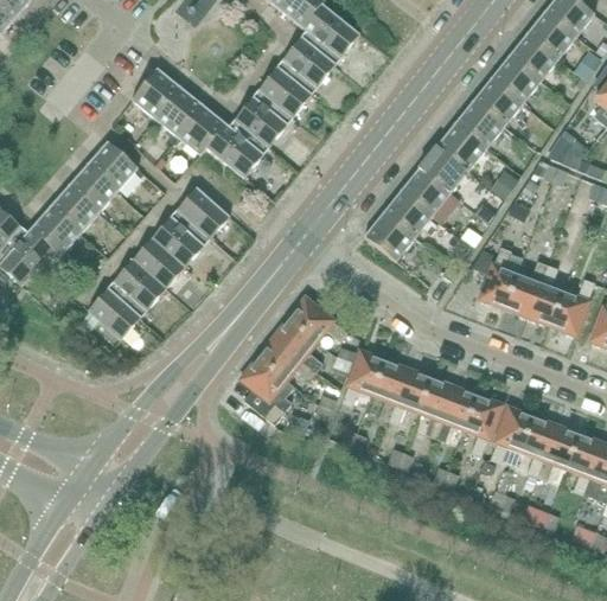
[(0,0),(0,8),(12,19),(27,0),(0,0)]
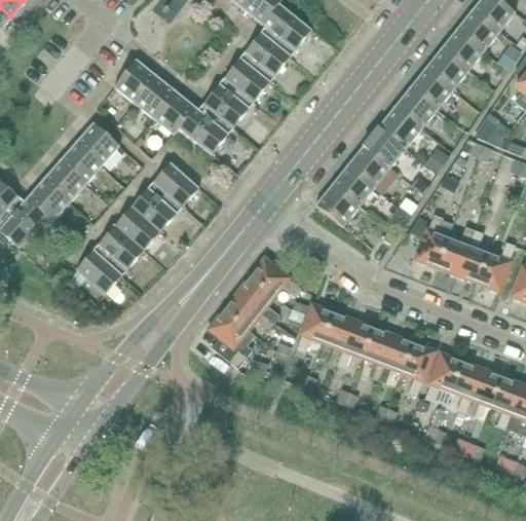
[(262,23),(278,2),(279,0),(247,0),(241,6),(262,23)]
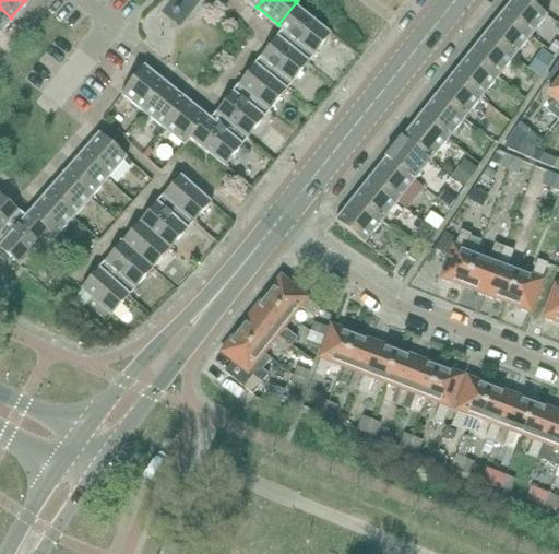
[(530,33),(547,12),(532,0),(508,0),(500,10),(530,33)]
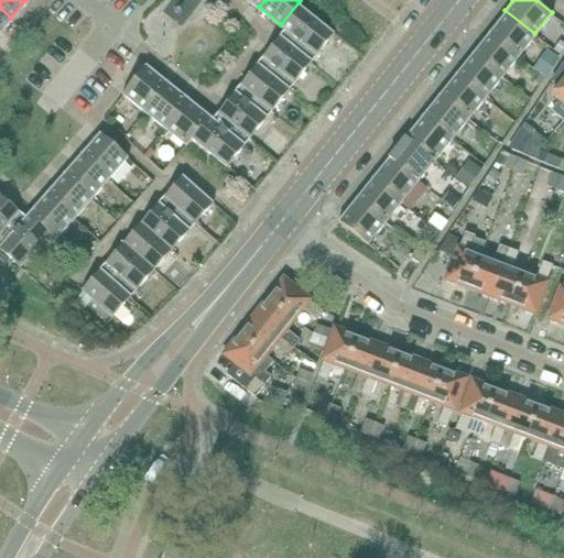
[(312,58),(334,30),(299,2),(281,24),(284,28),(280,32),(312,58)]
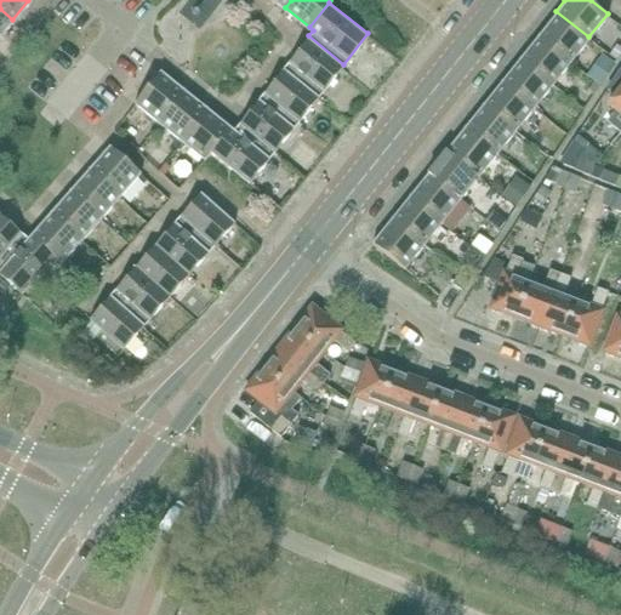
[(0,33),(12,20),(0,9),(0,33)]
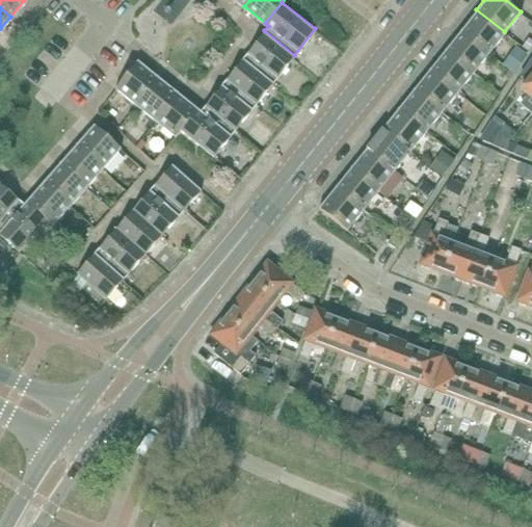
[(488,51),(504,31),(476,9),(460,29),(488,51)]
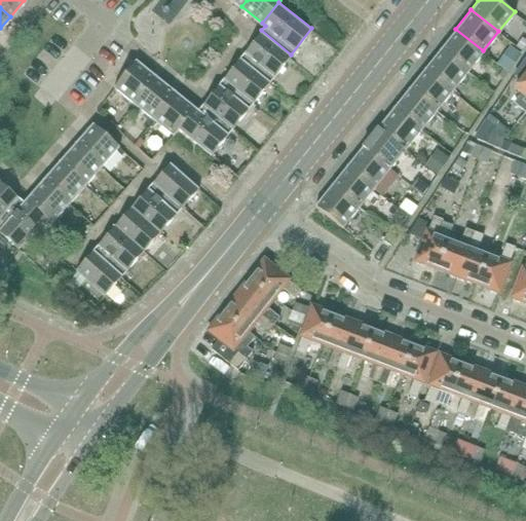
[(467,70),(483,50),(455,29),(440,47),(467,70)]
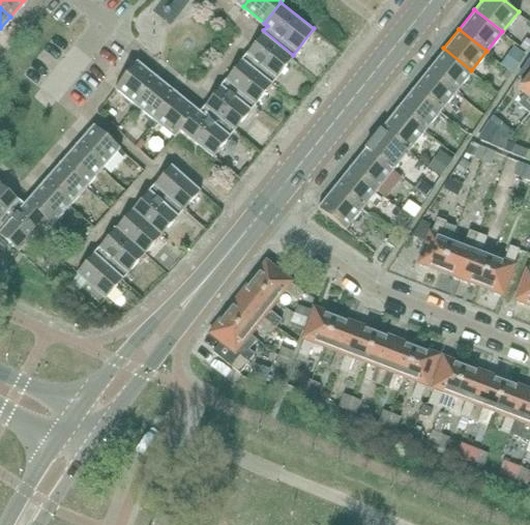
[(271,81),(293,55),(263,30),(242,57),(269,79),(271,81)]
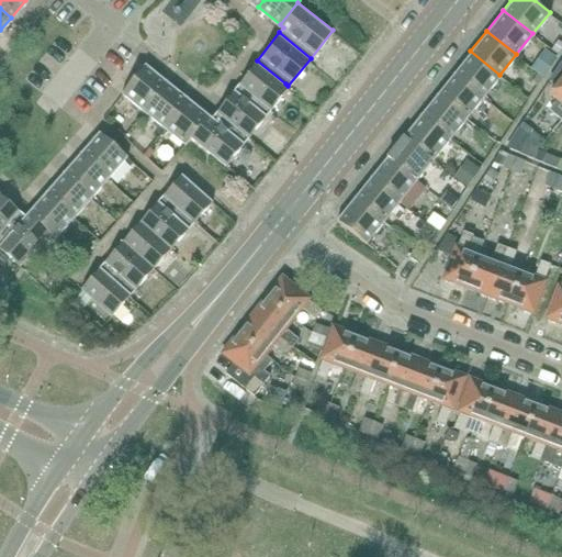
[(543,74),(557,54),(544,45),(530,65),(543,74)]
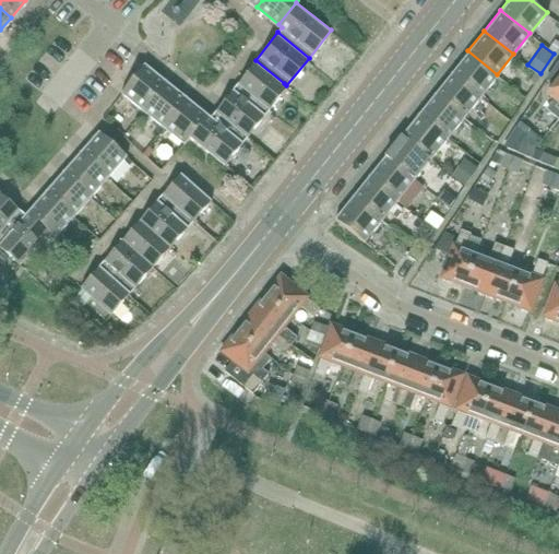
[(497,74),(467,50),(451,71),(480,95),(497,74)]
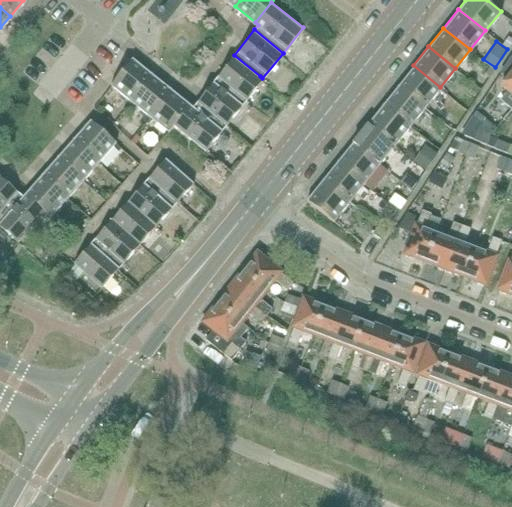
[(262,78),(260,76),(234,55),(217,75),(218,76),(246,98),(262,78)]
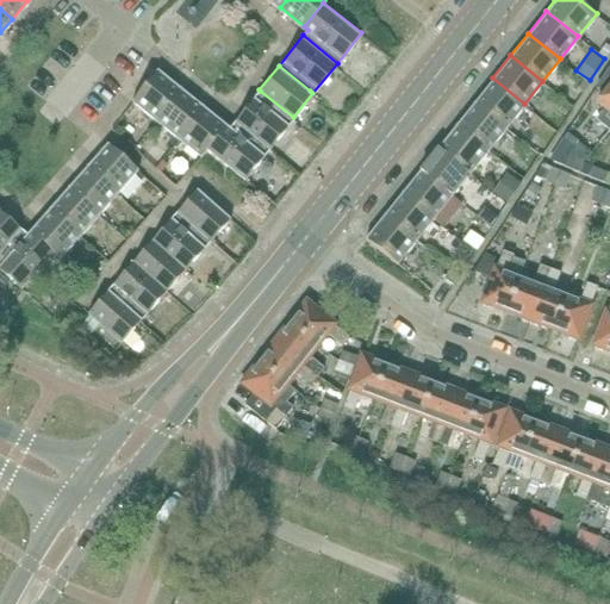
[(609,66),(597,83),(604,89),(597,98),(605,105),(596,116),(609,126),(609,124),(609,66)]
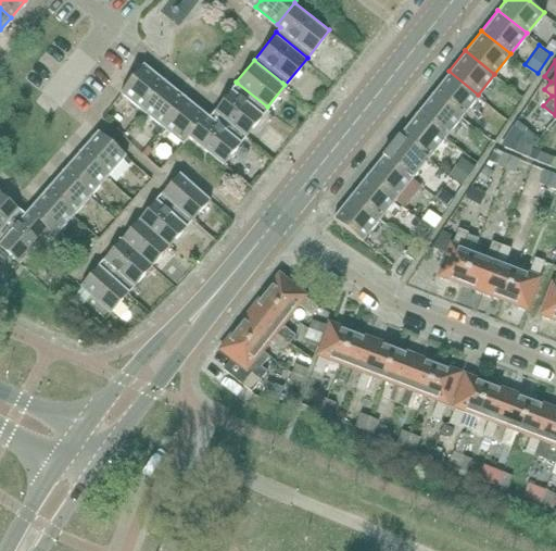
[(162,83),(165,78),(144,61),(119,90),(141,108),(162,83)]
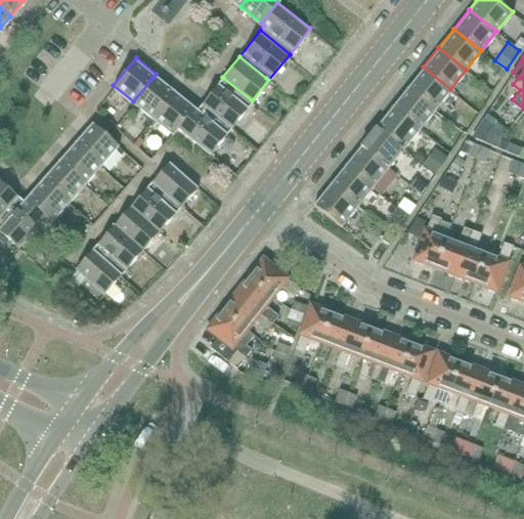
[(435,109),(450,89),(423,67),(407,86),(435,109)]
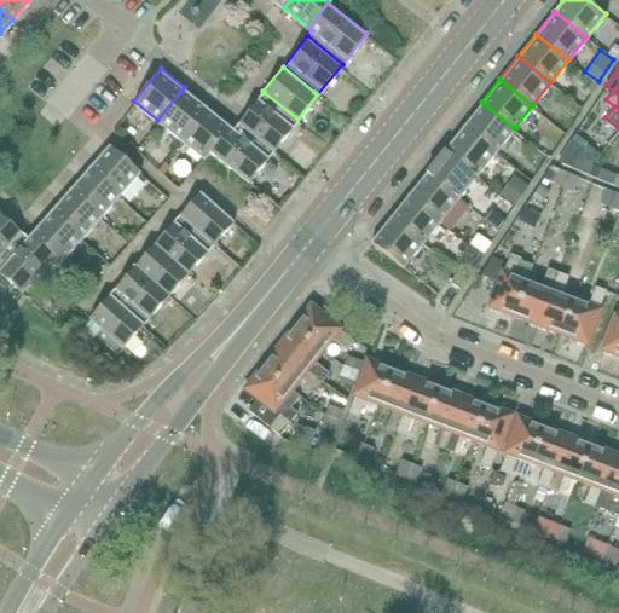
[(207,105),(190,92),(184,87),(180,92),(157,120),(180,138),(207,105)]
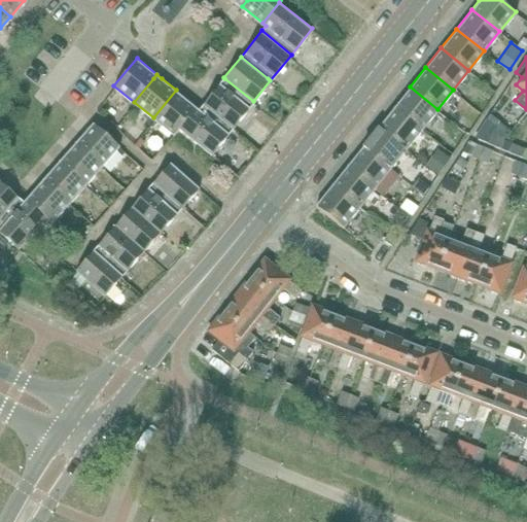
[(253,101),(224,78),(223,77),(203,103),(233,128),(253,101)]
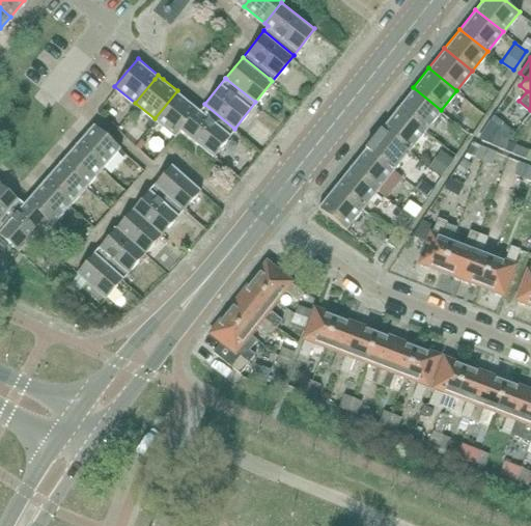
[(424,130),(441,110),(413,87),(397,107),(424,130)]
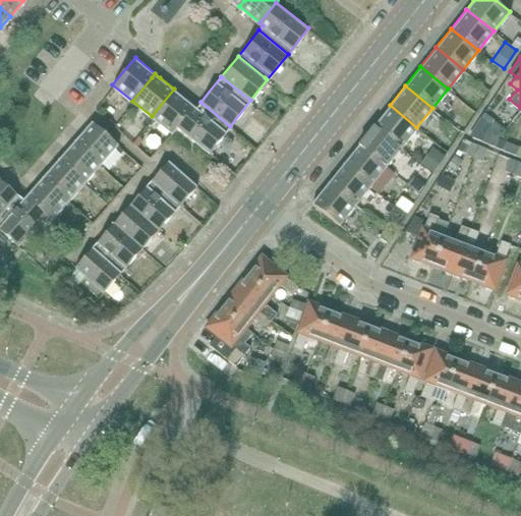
[(171,131),(176,125),(193,105),(174,89),(152,116),(171,131)]
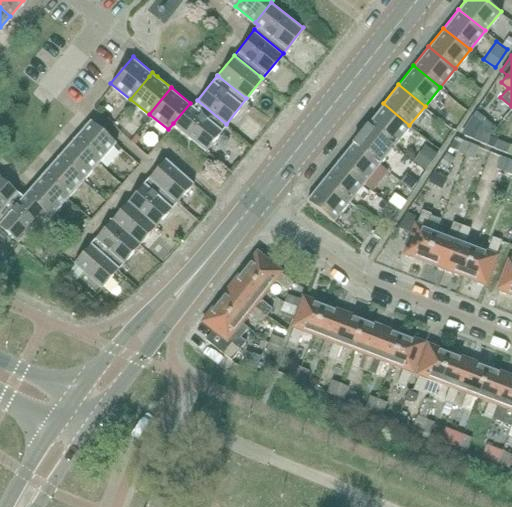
[(205,149),(226,124),(197,100),(193,105),(190,103),(173,123),(205,149)]
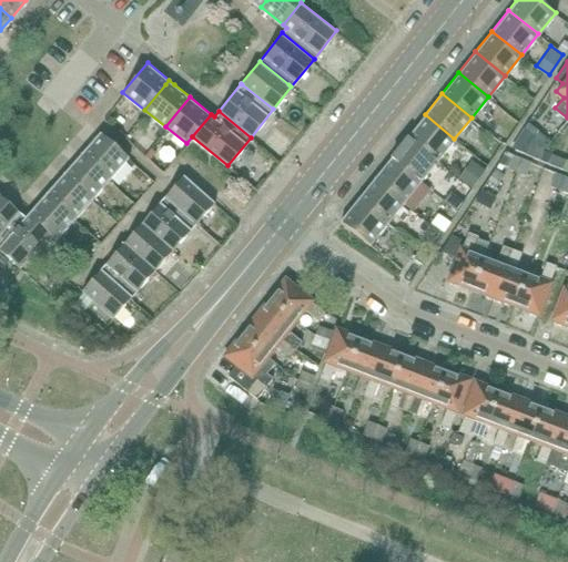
[(437,159),(454,139),(425,114),(407,135),(437,159)]
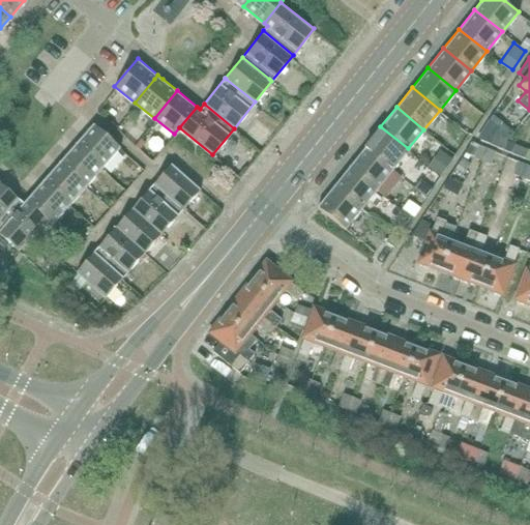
[(502,146),(506,138),(494,133),(495,130),(499,134),(505,125),(496,118),(488,127),(483,125),(479,133),(480,137),(491,141),(491,142),(502,146)]
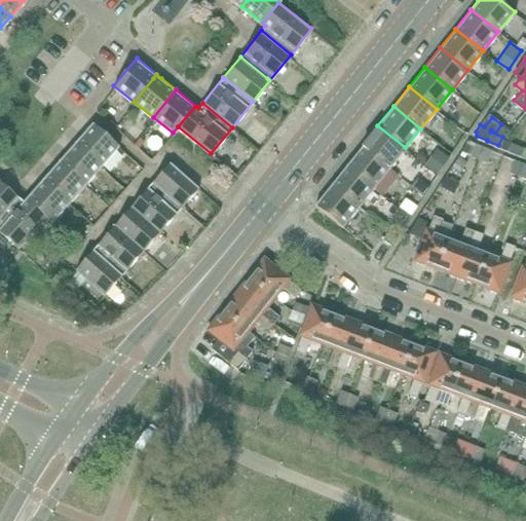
[(102,163),(119,144),(92,121),(75,141),(102,163)]
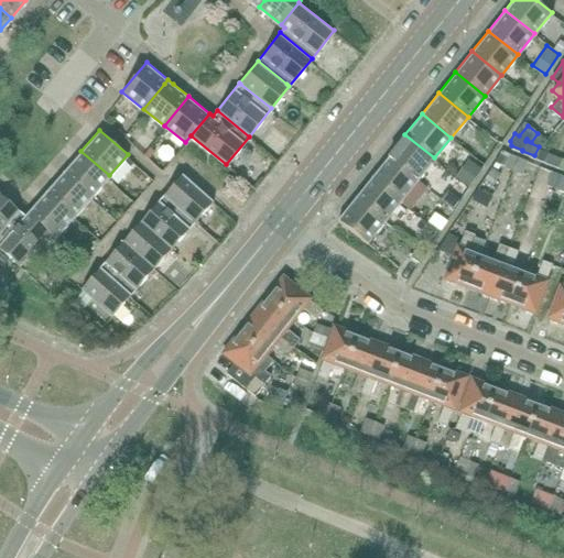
[(418,178),(434,157),(404,134),(389,155),(418,178)]
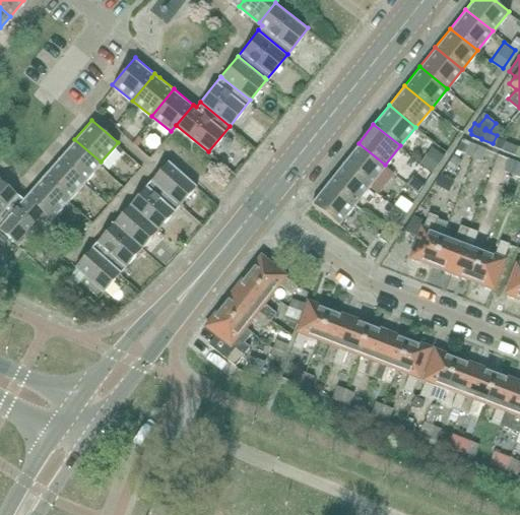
[(497,135),(493,143),(514,152),(517,144),(497,135)]
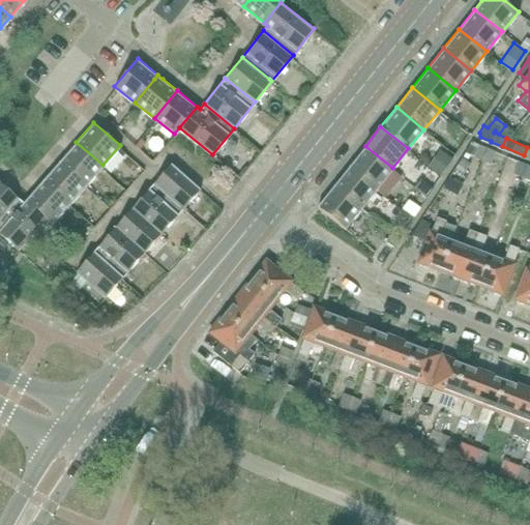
[(86,183),(102,165),(76,142),(59,161),(86,183)]
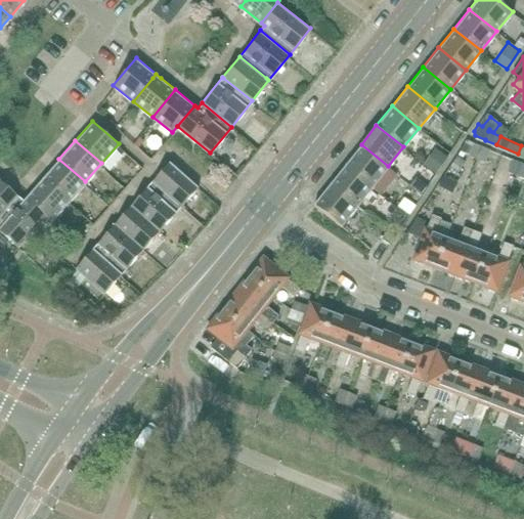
[(477,157),(481,144),(473,141),(469,154),(477,157)]
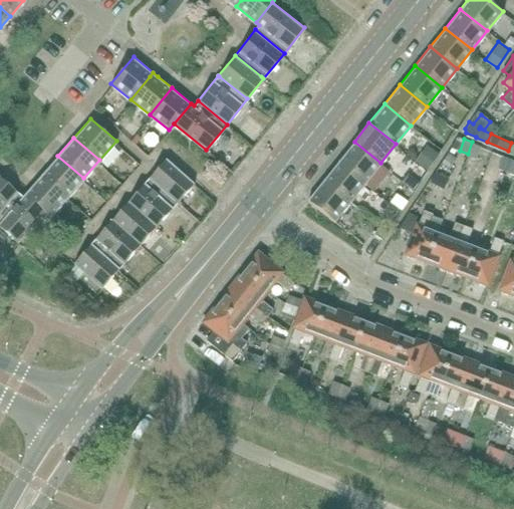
[(365,182),(380,163),(354,142),(338,160),(365,182)]
